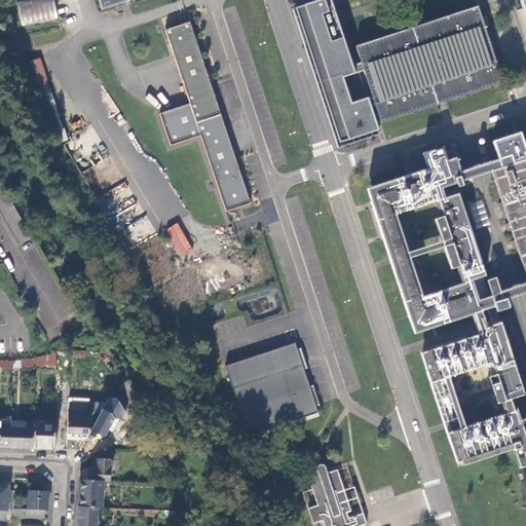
[(53,0),(27,0),(16,3),(23,27),(59,19),(53,0)]
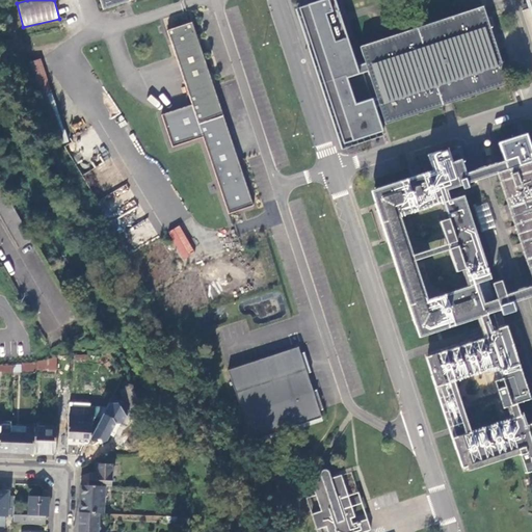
[(100,0),(104,9),(133,0),(100,0)]
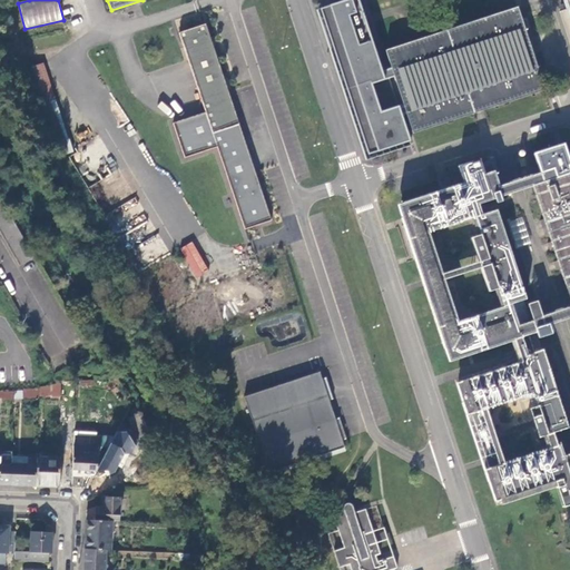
[(394,78),(391,68),(389,69),(386,70),(382,71),(357,0),(346,0),(336,3),(332,5),(320,9),(367,156),(372,154),(396,146),(410,141),(408,136),(408,133),(402,116),(406,115),(403,105),(399,106),(390,79),(394,78)]
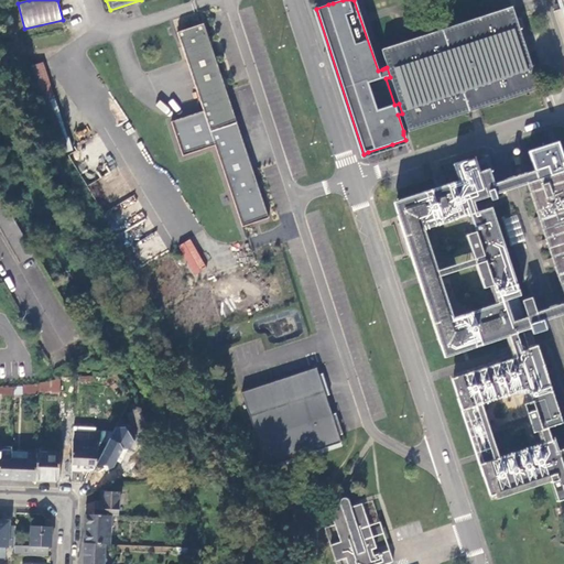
[(516,19),(512,7),(496,12),(490,14),(444,30),(414,39),(411,40),(409,41),(381,50),(387,67),(390,77),(399,104),(402,114),(408,132),(470,112),(475,111),(478,109),(539,90),(537,83),(532,68),(516,19)]
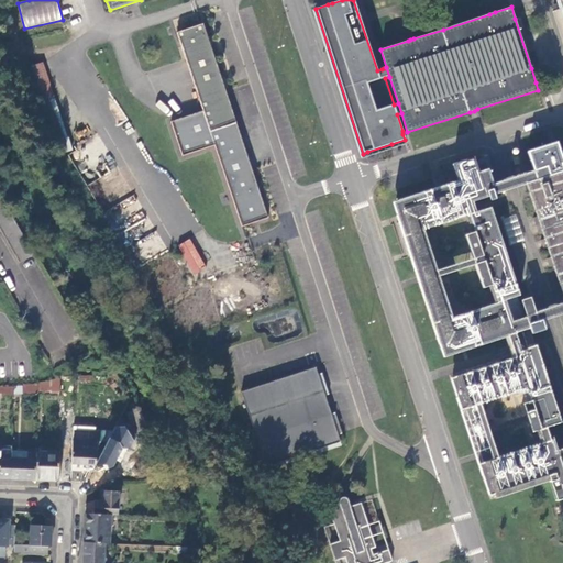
[(562,22),(559,9),(553,11),(562,41),(562,22)]
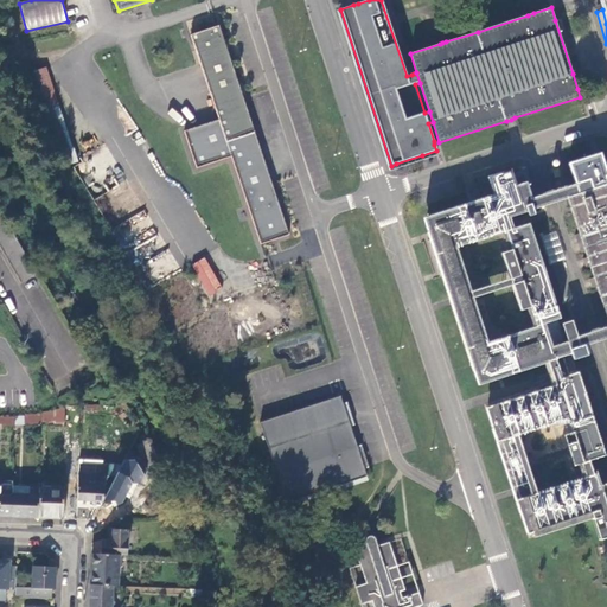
[(219,25),(192,34),(221,120),(185,131),(198,166),(232,155),(261,243),(270,240),(291,234),(244,98),(219,25)]
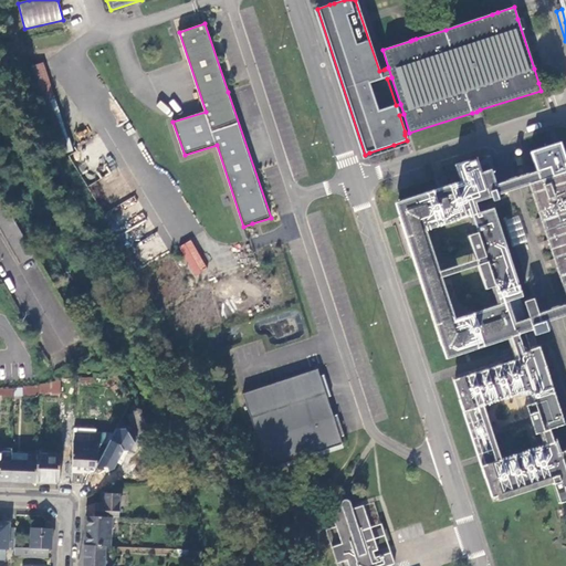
[(27,67),(14,72),(28,107),(49,144),(67,138),(43,62),(27,67)]
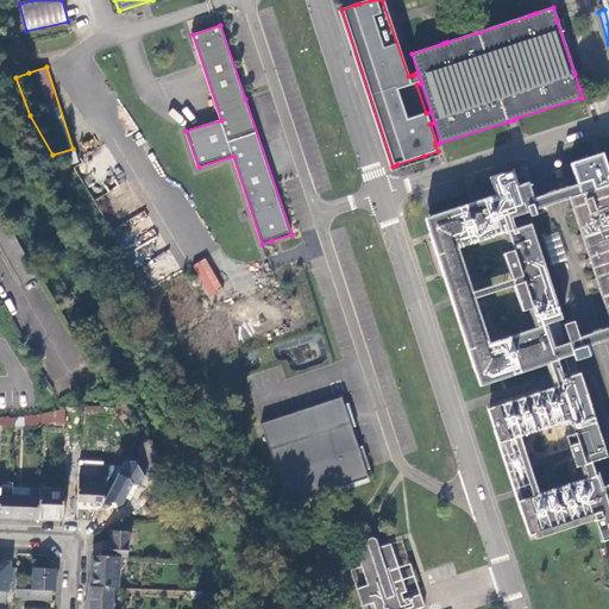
[(52,155),(64,176),(81,171),(73,149),(52,155)]
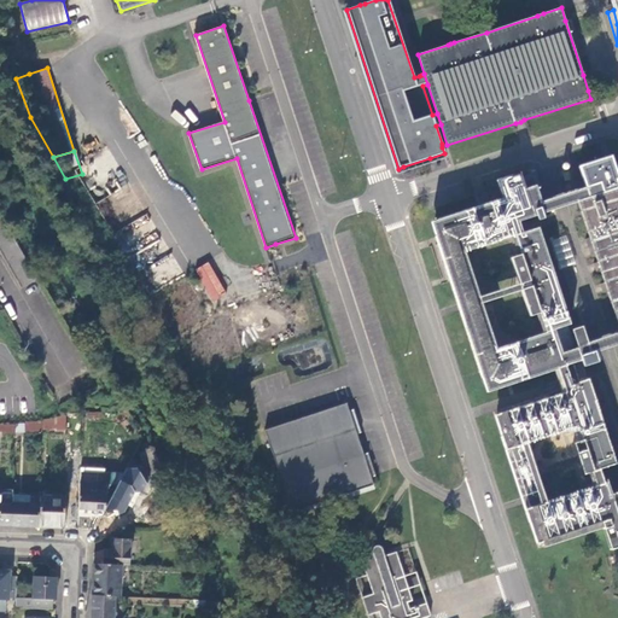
[(566,193),(570,204),(576,203),(578,202),(590,238),(595,255),(598,262),(600,269),(604,283),(607,291),(610,298),(617,325),(617,332),(611,334),(614,345),(617,344),(617,175),(611,156),(607,157),(605,157),(579,165),(586,187),(566,193)]
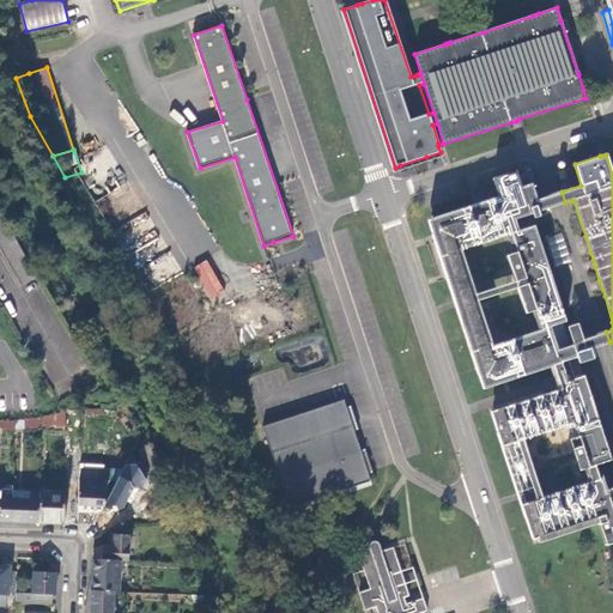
[(82,173),(65,177),(72,190),(76,188),(83,184),(85,182),(82,173)]
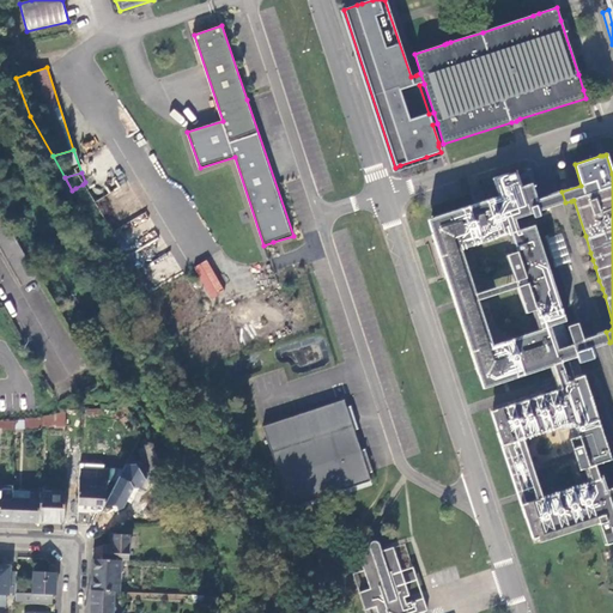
[(505,380),(507,378),(544,368),(554,364),(568,359),(577,357),(574,345),(558,350),(551,326),(565,321),(534,225),(519,230),(515,218),(530,213),(527,204),(522,188),(519,175),(496,182),(499,196),(485,201),(474,205),(428,219),(432,235),(447,278),(454,302),(455,304),(456,308),(481,387),(503,381),(505,380)]
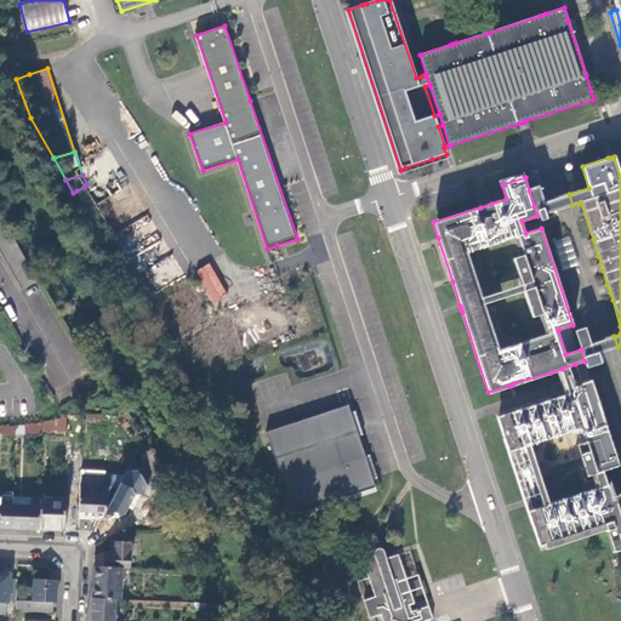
[(560,210),(557,199),(545,203),(539,187),(529,191),(534,206),(537,216),(539,221),(547,218),(546,214),(560,210)]
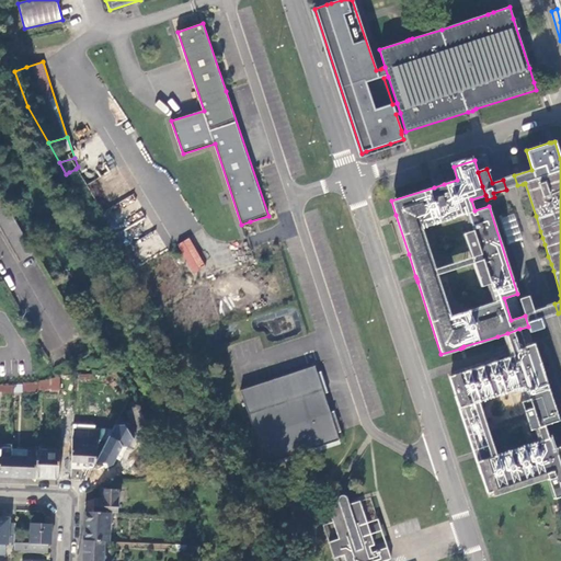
[(517,185),(514,175),(508,178),(503,180),(506,190),(512,187),(517,185)]
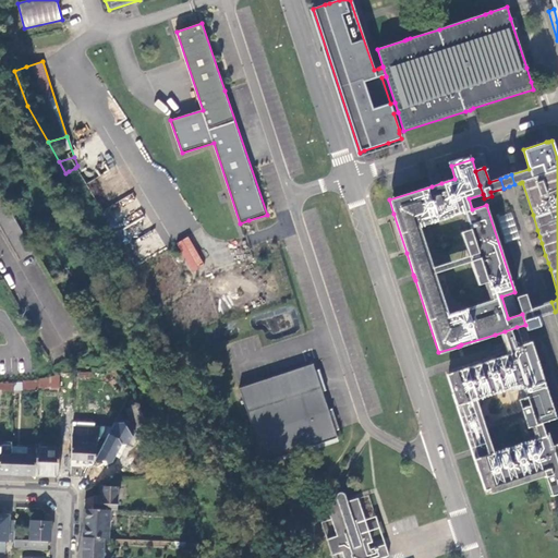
[(0,226),(20,259),(33,252),(0,194),(0,226)]
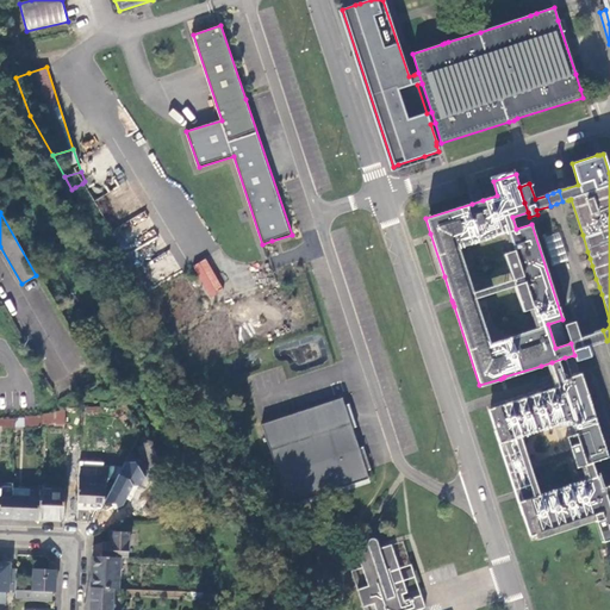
[(587,347),(597,343),(593,334),(580,337),(576,322),(565,325),(571,343),(574,355),(577,360),(591,356),(587,347)]
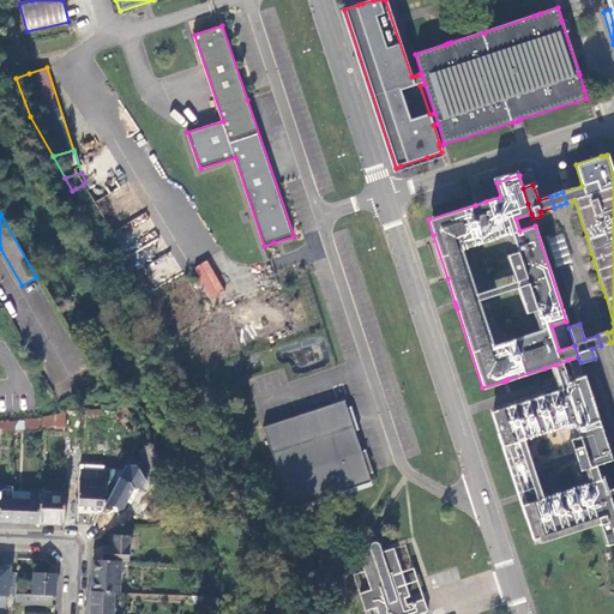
[(606,344),(611,343),(607,332),(602,335),(597,336),(601,345),(606,344)]
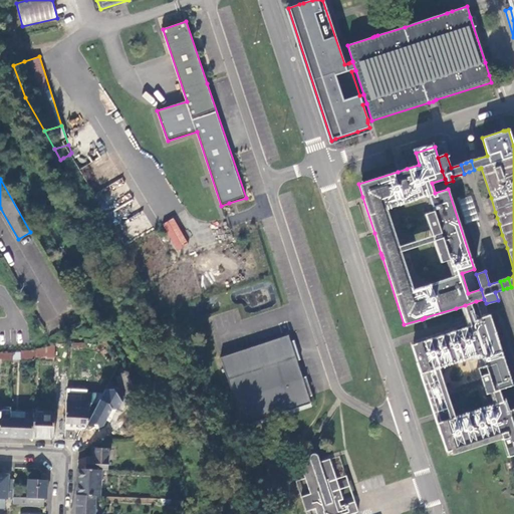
[(500,390),(512,386),(509,375),(490,315),(481,317),(476,301),(465,305),(469,319),(471,327),(463,330),(423,343),(413,346),(435,415),(435,417),(436,419),(448,456),(502,438),(508,456),(513,454),(513,446),(513,442),(513,441),(513,408),(507,411),(505,402),(504,402),(500,390)]
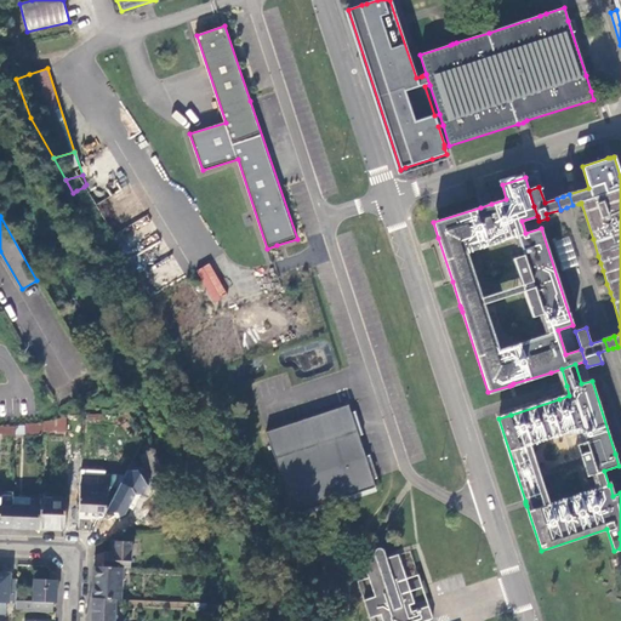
[(348,405),(267,431),(294,514),(376,488),(374,479),(365,456),(359,436),(351,412),(348,405)]
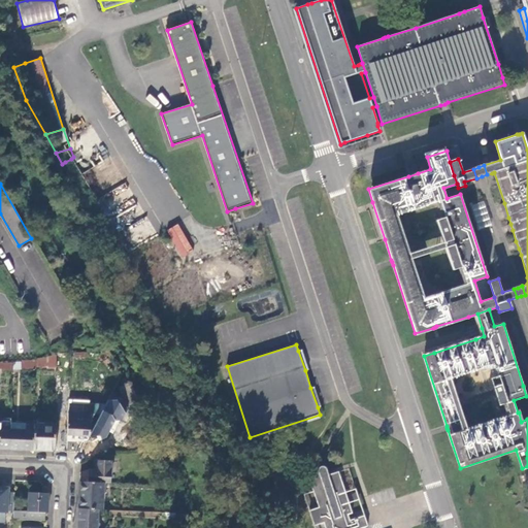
[(302,349),(298,351),(305,370),(308,369),(302,349)]
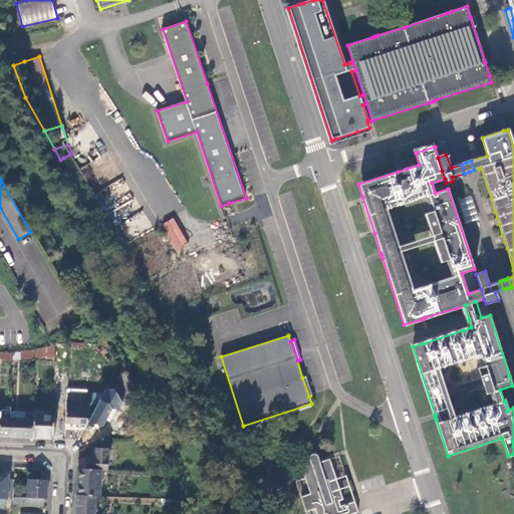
[(35,351),(35,358),(55,359),(55,346),(35,349),(35,351)]
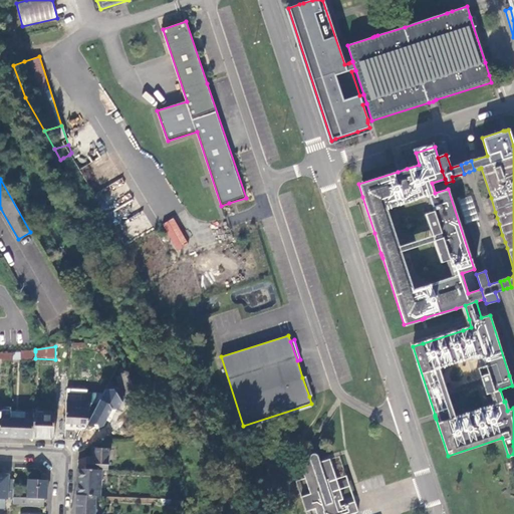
[(35,358),(35,351),(21,352),(21,353),(12,354),(12,360),(35,358)]
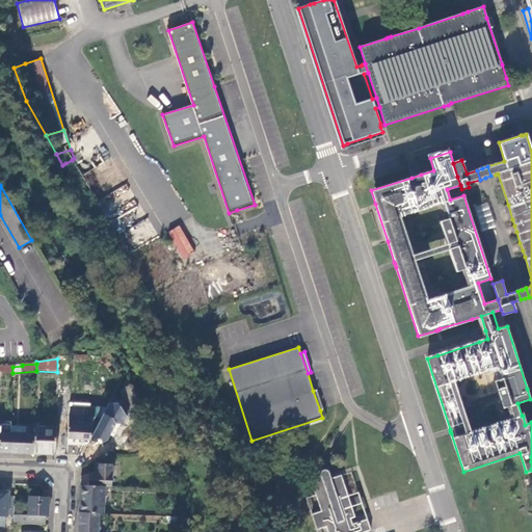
[(135,395),(130,386),(120,392),(125,402),(128,401),(131,405),(138,401),(135,395)]
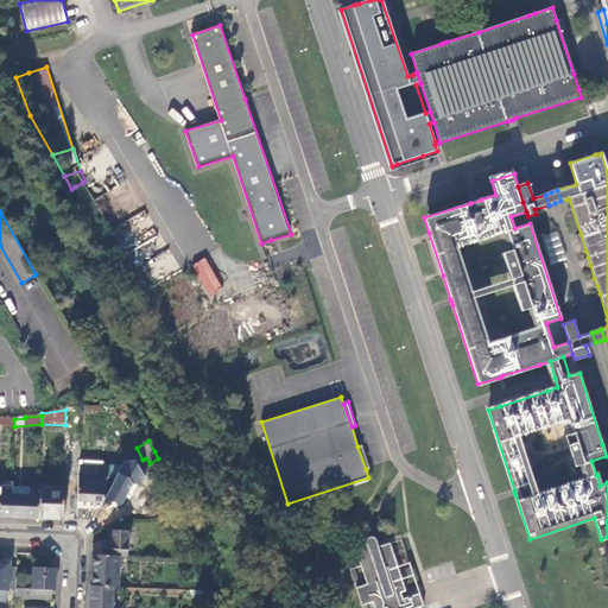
[(362,445),(358,447),(366,469),(369,468),(362,445)]
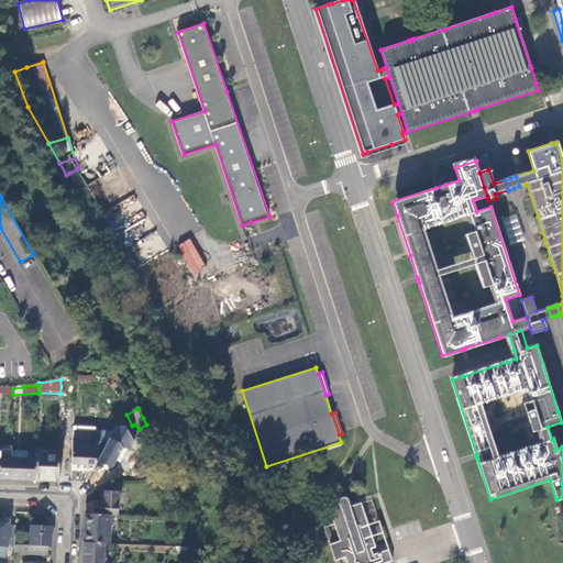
[(114,446),(123,463),(130,473),(132,472),(145,464),(130,438),(114,446)]
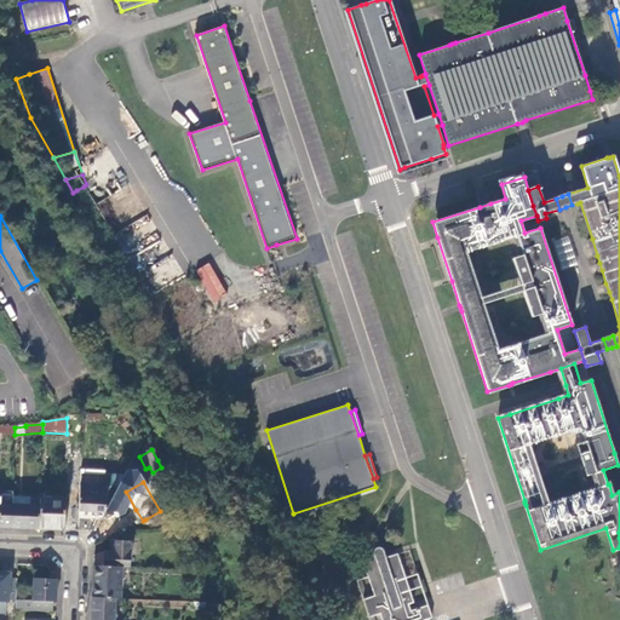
[(103,517),(119,488),(80,486),(79,506),(79,511),(92,511),(92,516),(103,517)]
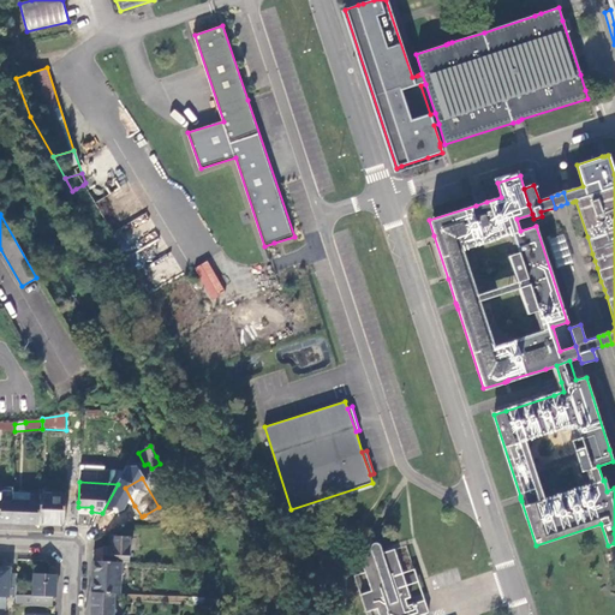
[(39,525),(40,496),(30,496),(30,502),(12,501),(12,524),(39,525)]
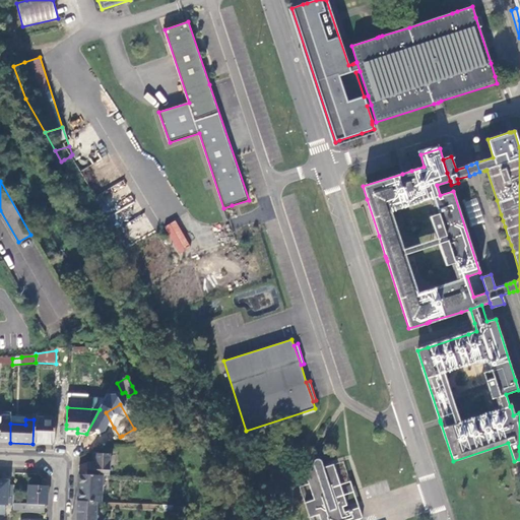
[(54,420),(54,419),(34,419),(33,444),(54,445),(54,420)]
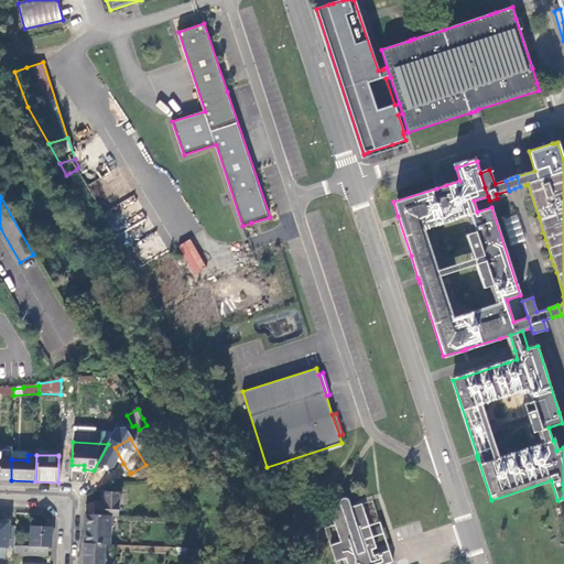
[(0,479),(11,480),(11,459),(12,457),(9,457),(9,459),(0,458),(0,479)]
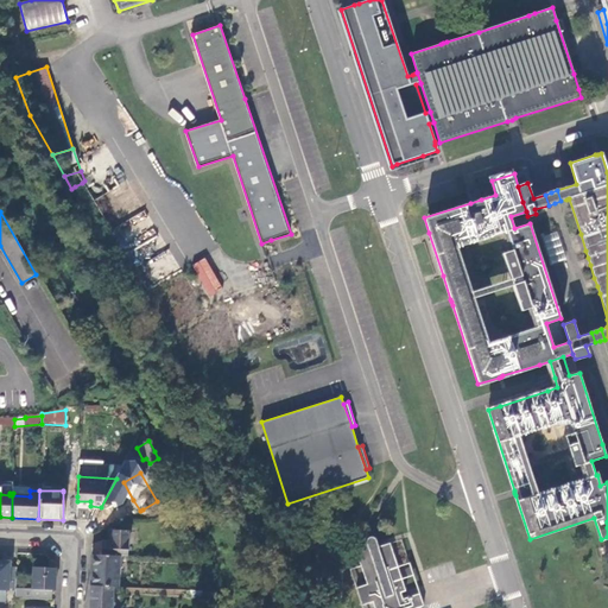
[(140,511),(133,500),(130,501),(138,517),(144,513),(143,510),(140,511)]
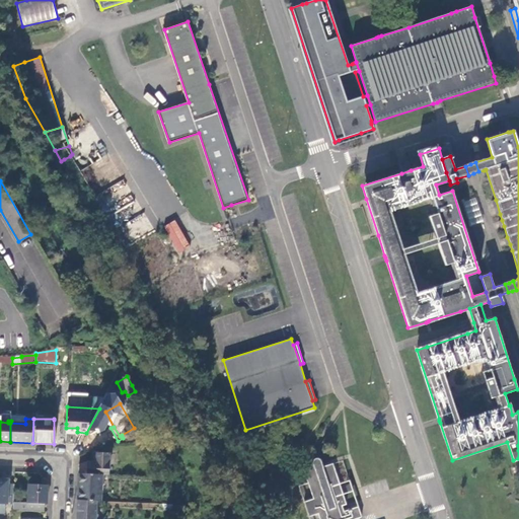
[(87,474),(101,474),(105,475),(108,475),(109,454),(96,453),(95,463),(87,463),(87,474)]
